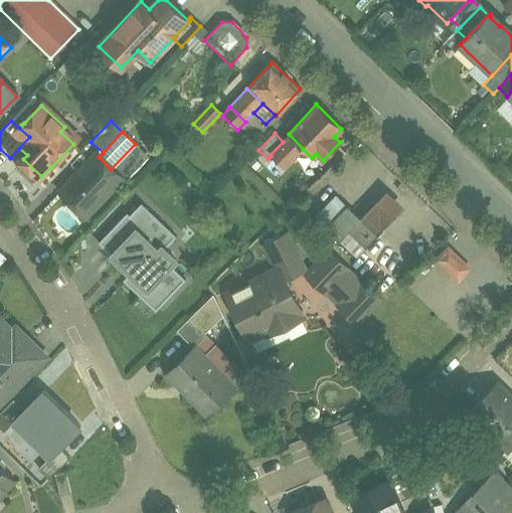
[(283,142),(270,155),(271,156),(284,169),(303,149),(290,135),(283,142)]
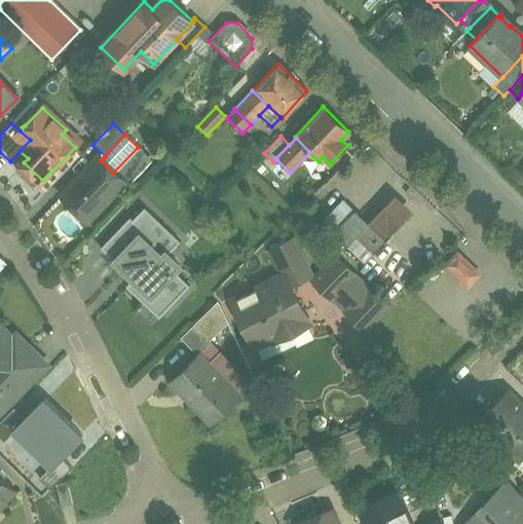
[(138,147),(113,173),(124,183),(124,184),(126,186),(151,160),(138,147)]
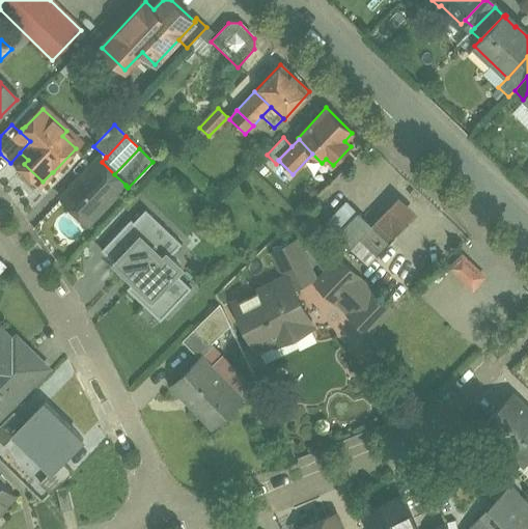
[(99,159),(61,198),(71,207),(79,207),(87,216),(98,215),(126,186),(126,185),(114,174),(102,162),(99,159)]
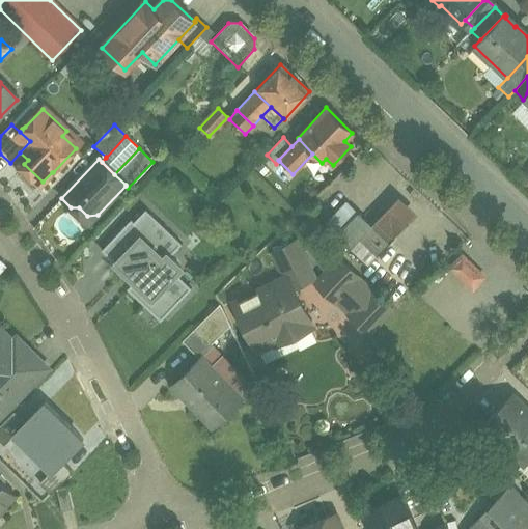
[(130,220),(101,251),(134,282),(127,289),(144,307),(149,301),(165,316),(191,289),(175,275),(181,269),(169,257),(182,245),(145,211),(133,223),(130,220)]
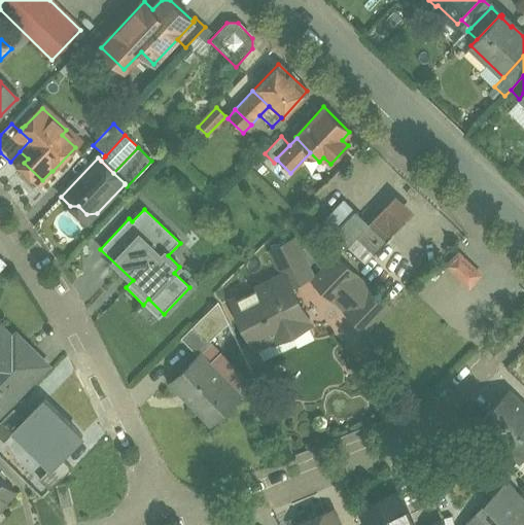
[(367,223),(354,211),(333,234),(346,246),(355,237),(373,253),(389,237),(371,219),(367,223)]
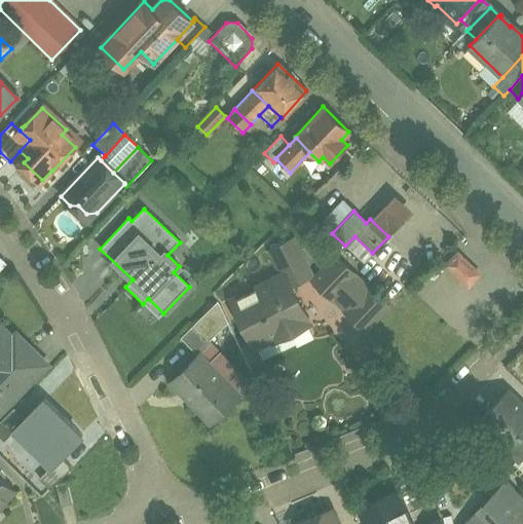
[(292,241),(269,253),(282,277),(284,277),(288,286),(308,276),(292,241)]
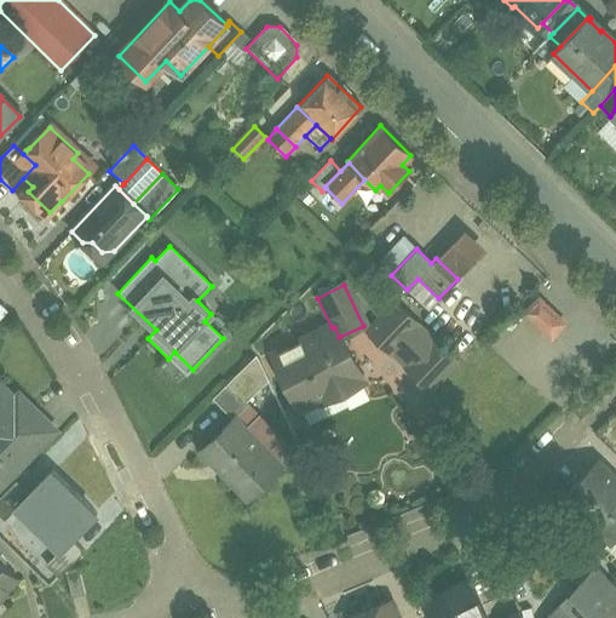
[(543,344),(562,326),(533,296),(514,314),(543,344)]
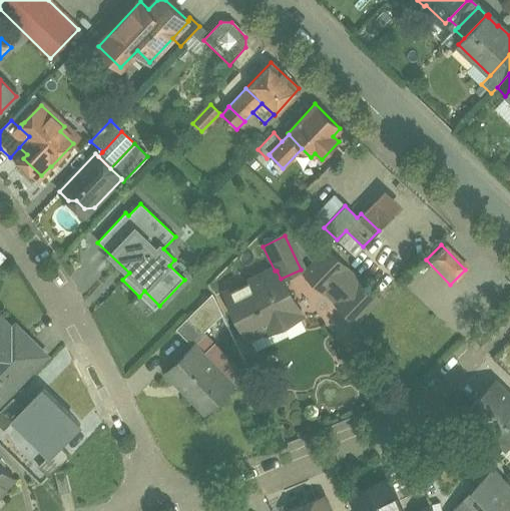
[(326,252),(305,275),(324,292),(344,271),(326,252)]
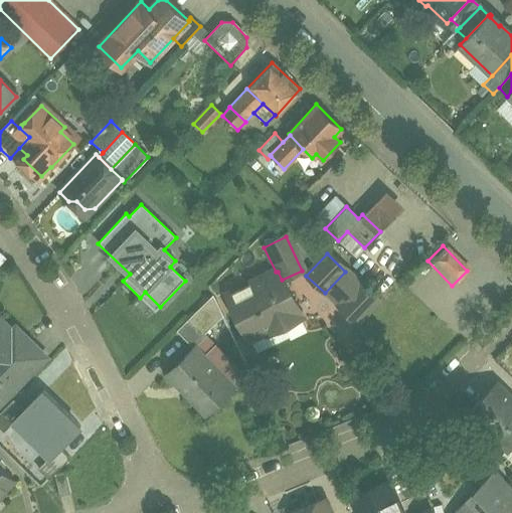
[(276,272),(226,297),(247,339),(266,330),(268,334),(289,324),(287,320),(299,314),(282,280),(278,272),(276,272)]
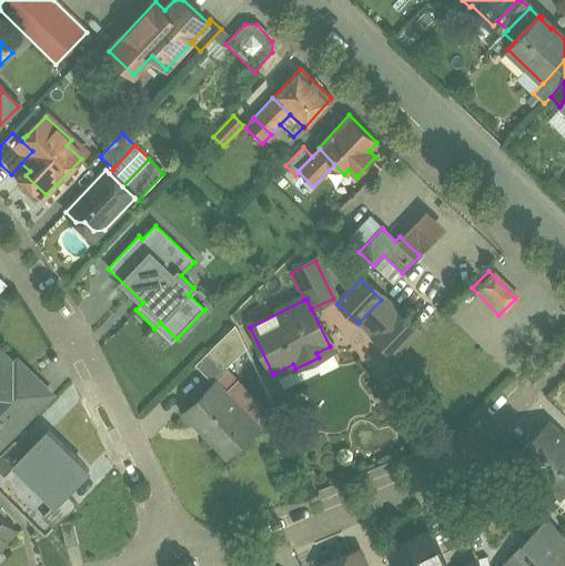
[(234,327),(205,355),(222,372),(245,350),(234,327)]
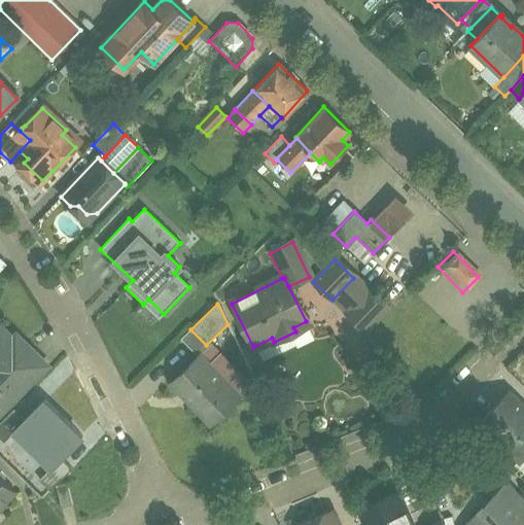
[(13,341),(0,327),(0,405),(20,385),(24,388),(46,366),(32,352),(26,358),(18,350),(15,352),(8,345),(13,341)]
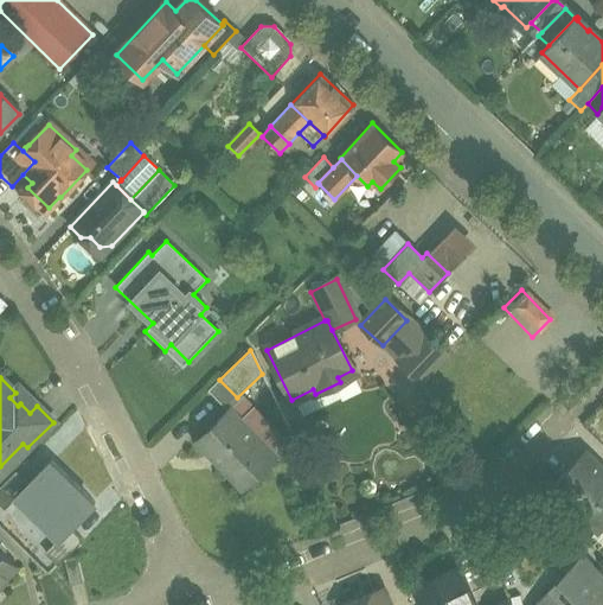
[(274,458),(228,411),(197,441),(242,489),(274,458)]
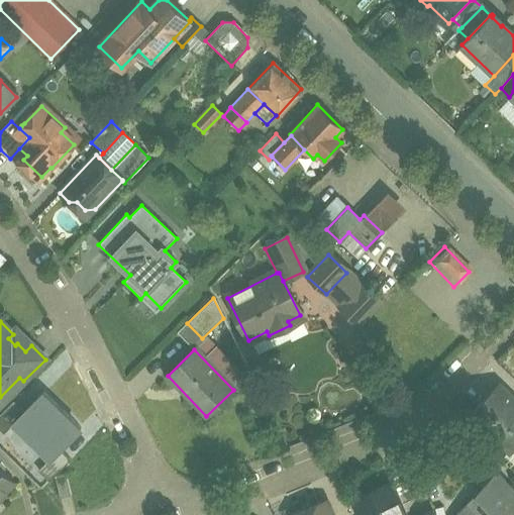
[(513,401),(498,386),(470,415),(509,453),(513,447),(513,401)]
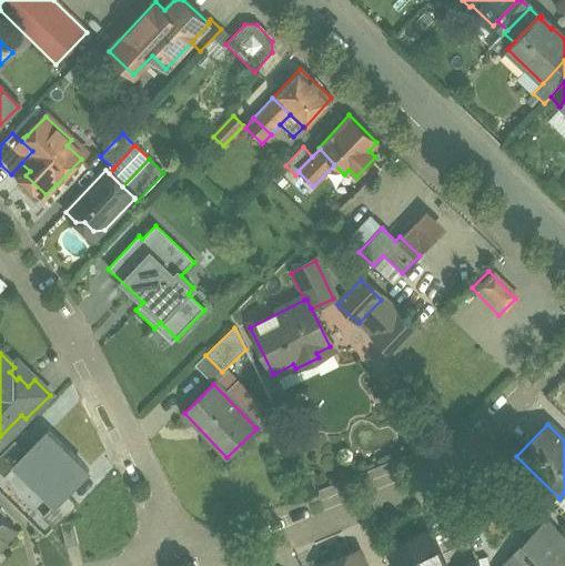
[(24,454),(12,466),(13,467),(52,505),(53,506),(63,496),(87,473),(46,433),(24,454)]
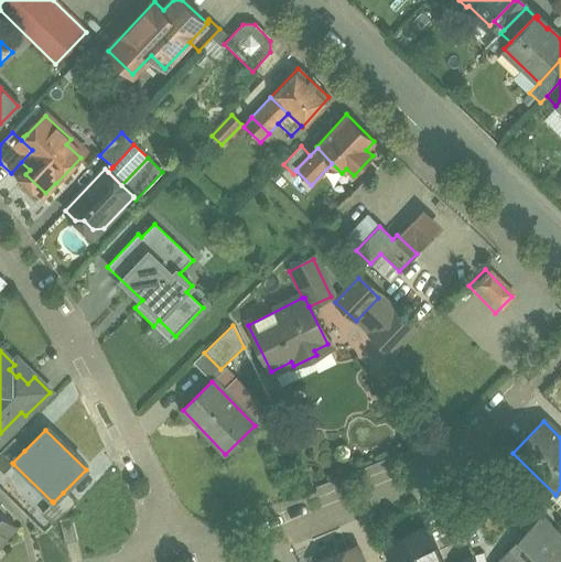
[(12,463),(24,451),(13,440),(0,452),(0,473),(2,475),(13,464),(12,463)]
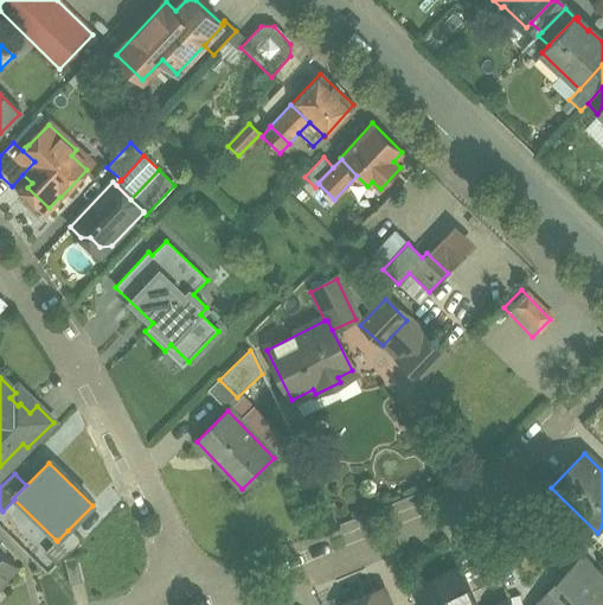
[(81,542),(68,530),(57,541),(56,540),(43,554),(56,567),(81,542)]
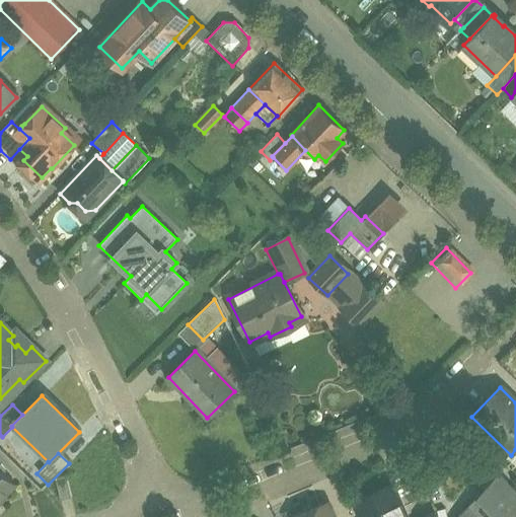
[(462,464),(456,454),(447,459),(453,469),(462,464)]
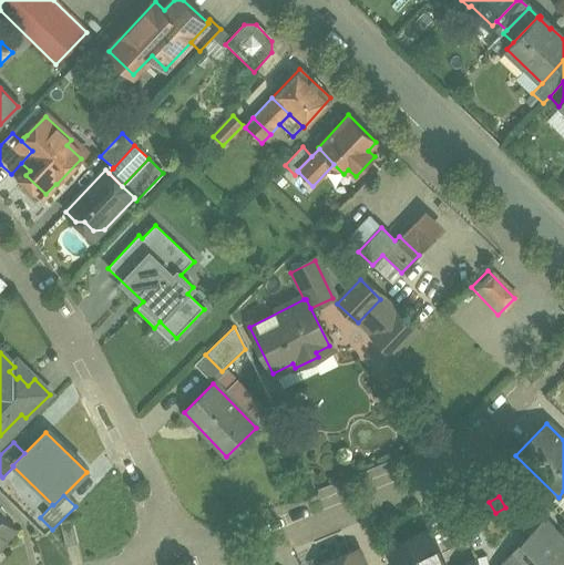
[(17,530),(0,514),(0,548),(4,545),(3,544),(17,530)]
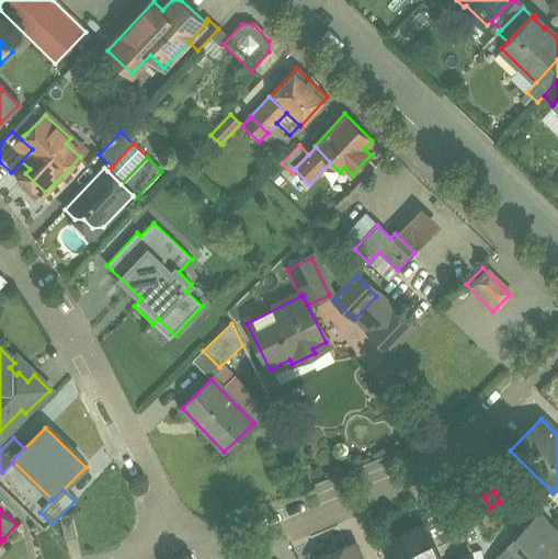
[(69,515),(57,518),(64,542),(76,539),(69,515)]
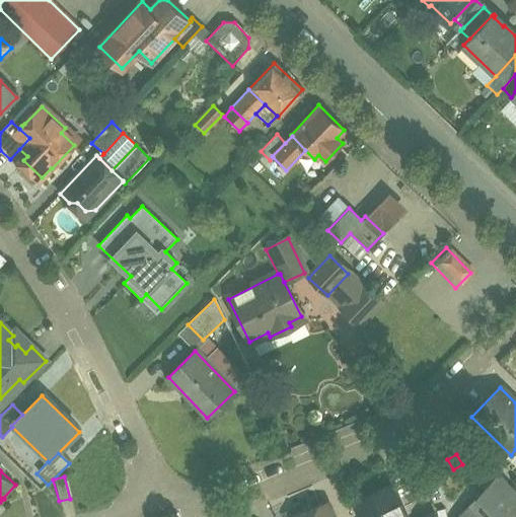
[(515,516),(515,494),(498,476),(475,500),(476,501),(461,516),(515,516)]
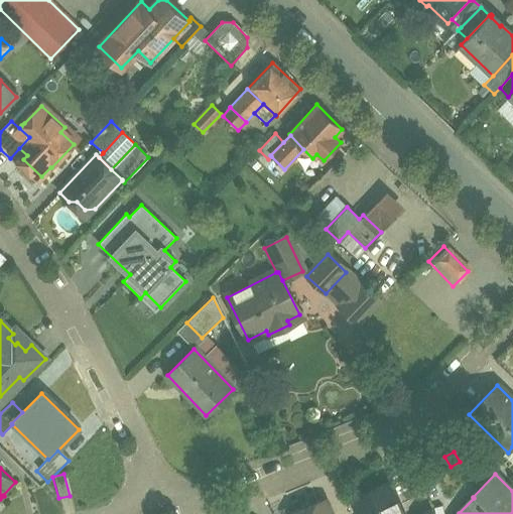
[(388,484),(352,500),(357,513),(401,513),(400,511),(398,512),(387,486),(389,485),(388,484)]
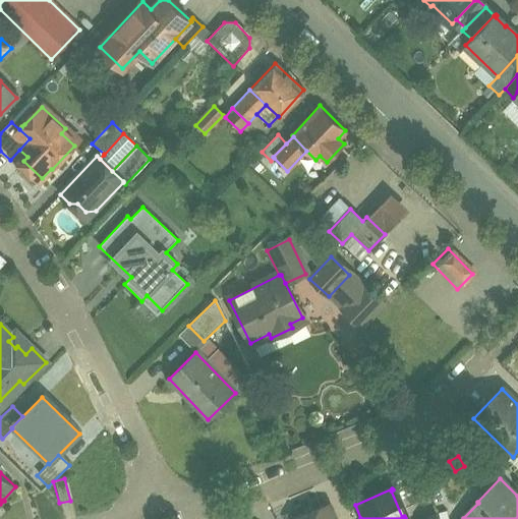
[(330,518),(327,509),(303,518),(330,518)]
